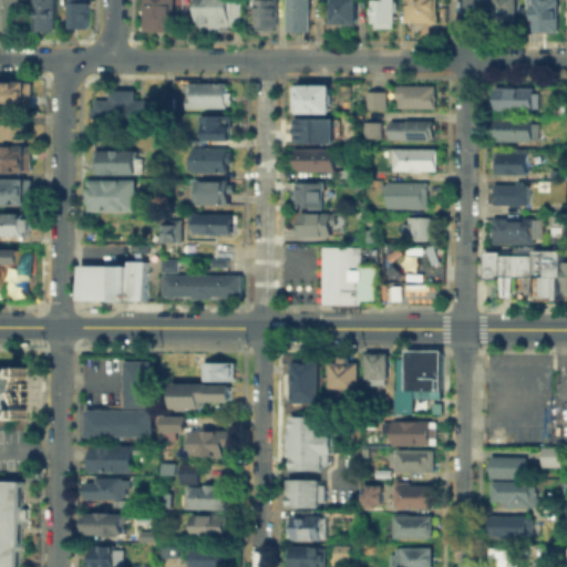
[(0,28),(0,0),(19,0),(19,28),(0,28)]
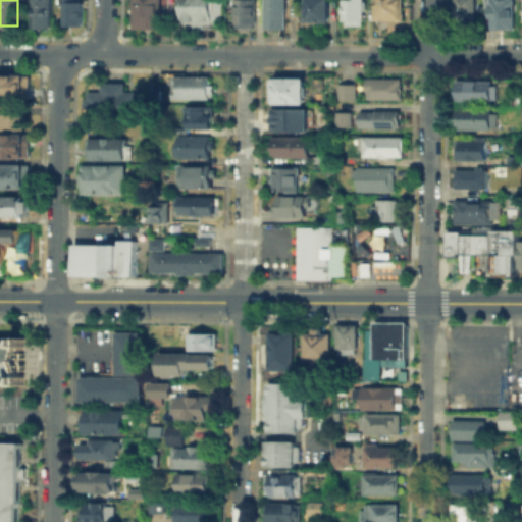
[(49,0),(49,25),(31,25),(31,0),(49,0)]
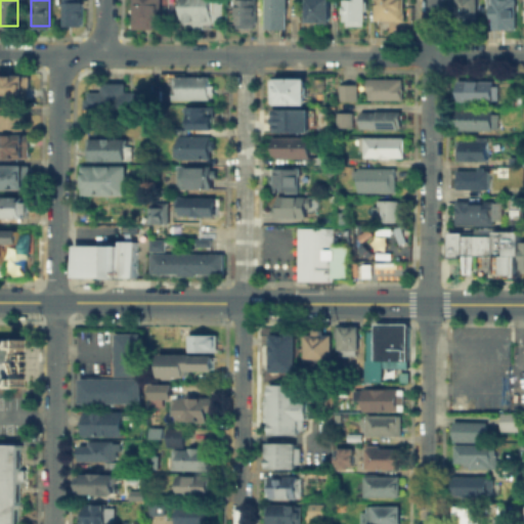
[(63,0),(80,0),(80,24),(63,24),(63,0)]
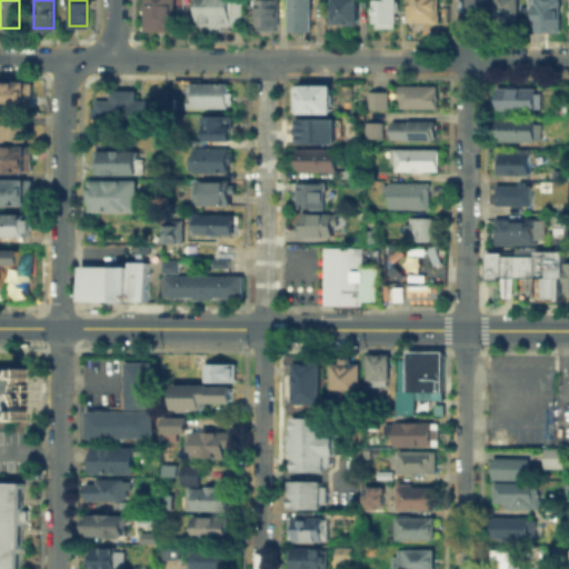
[(143,31),(143,0),(175,0),(175,31),(143,31)]
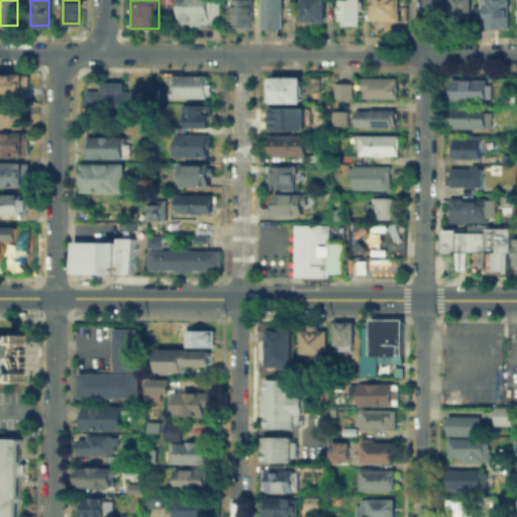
[(209,0),(209,27),(179,27),(179,0),(209,0)]
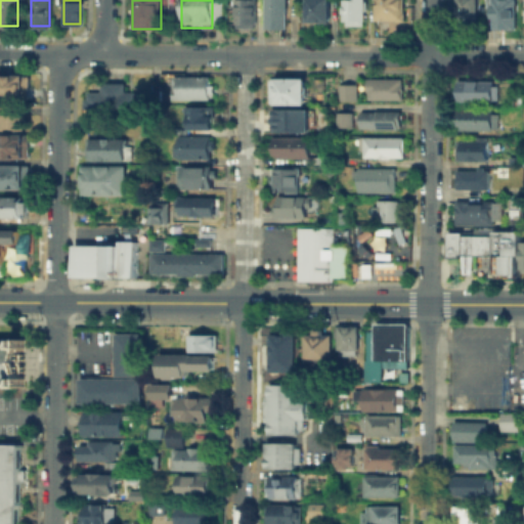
[(256,0),(256,28),(233,28),(233,0),(256,0)]
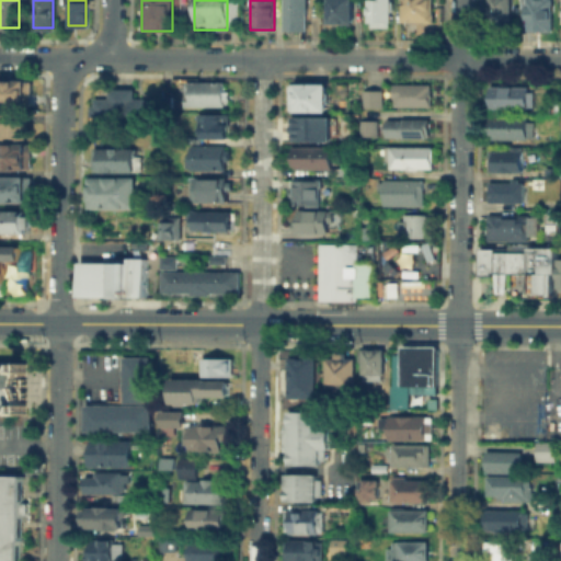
[(282,29),(282,0),(305,0),(305,29),(282,29)]
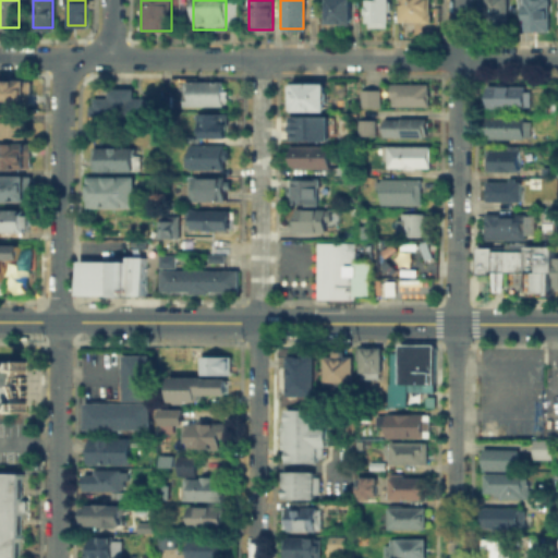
[(327,0),(349,0),(349,21),(327,21),(327,0)]
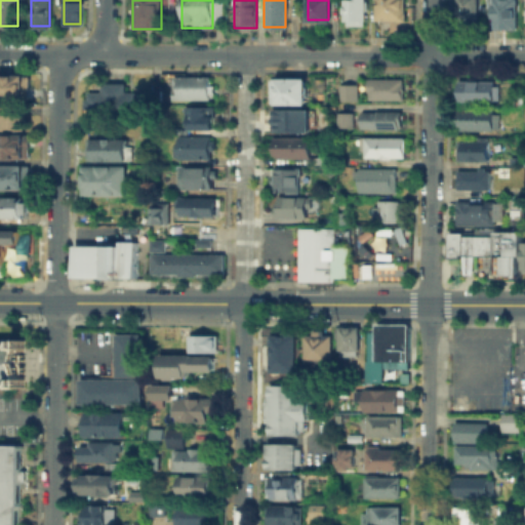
[(352,18),(344,18),(344,1),(352,1),(352,0),(365,0),(365,19),(352,18)]
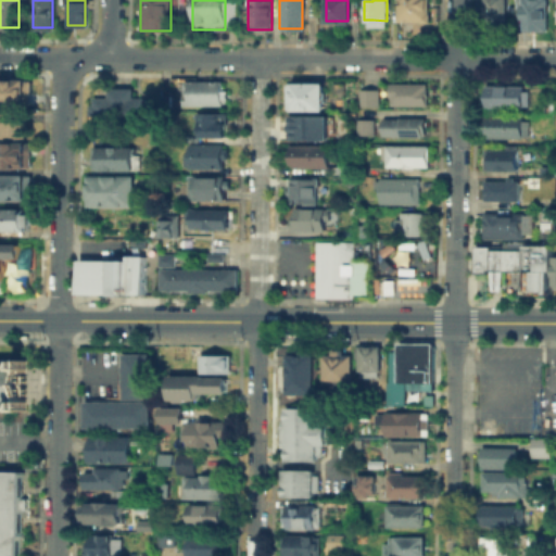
[(427,0),(427,21),(396,21),(396,0),(427,0)]
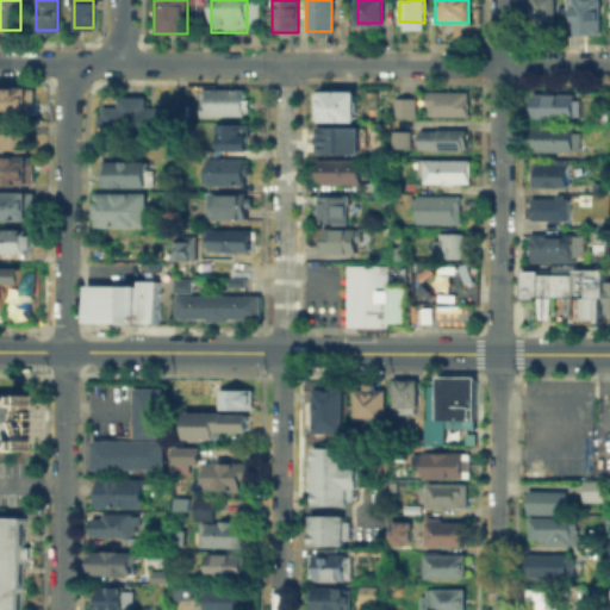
[(552,0),(552,31),(528,31),(528,0),(552,0)]
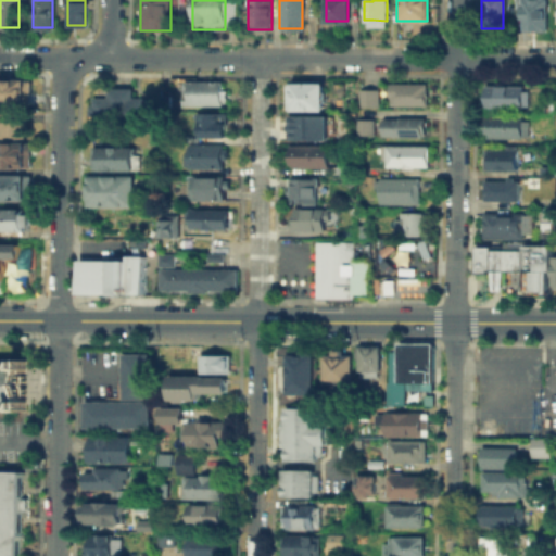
[(519,29),(519,0),(545,0),(545,29),(519,29)]
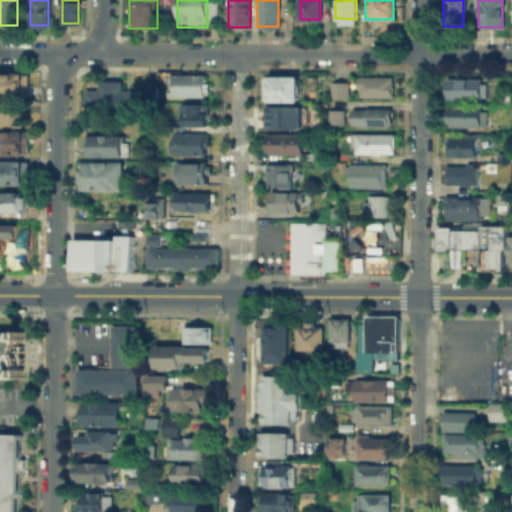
[(205,72),(205,96),(167,96),(167,72),(205,72)]
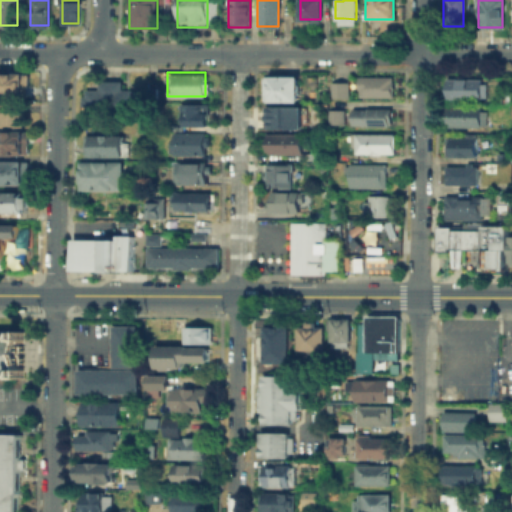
[(0,74),(27,75),(27,95),(0,95),(0,74)]
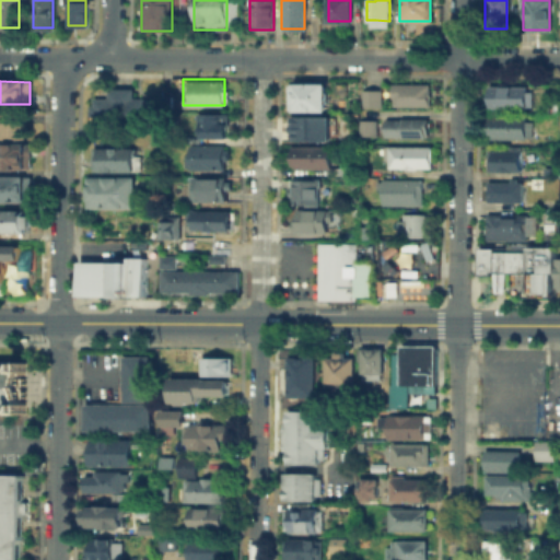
[(327,82),(327,111),(293,111),(293,108),(288,108),(288,84),(293,84),(293,81),(327,82)]
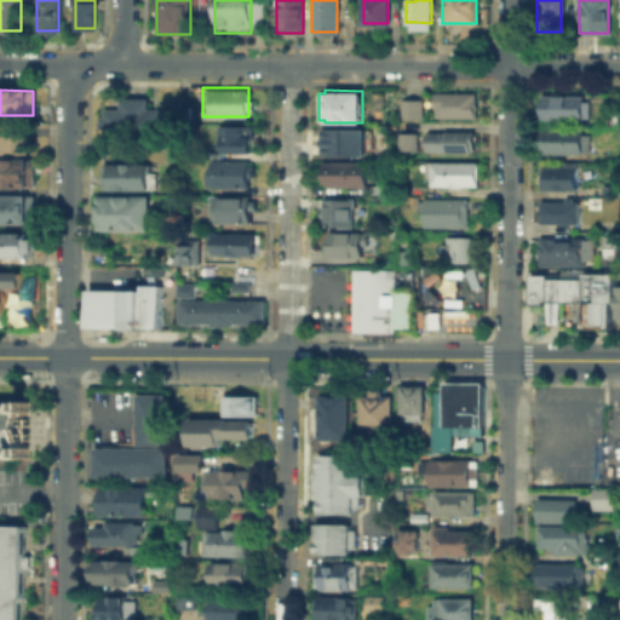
[(474,91),(474,116),(434,116),(434,91),(474,91)]
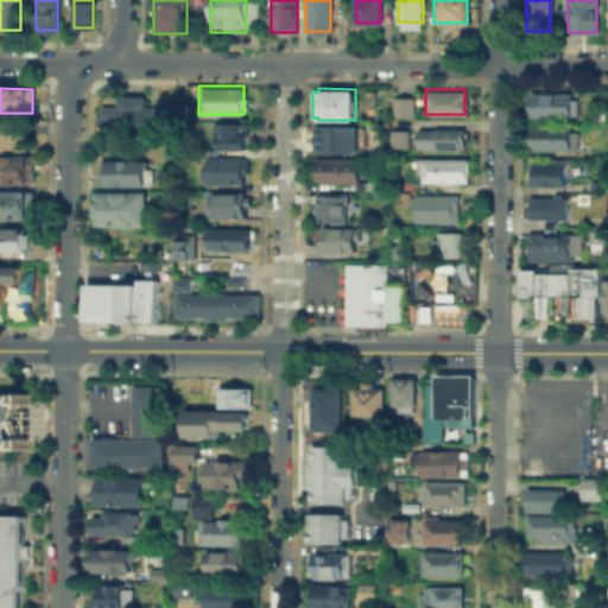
[(526,120),(526,92),(570,93),(570,120),(526,120)]
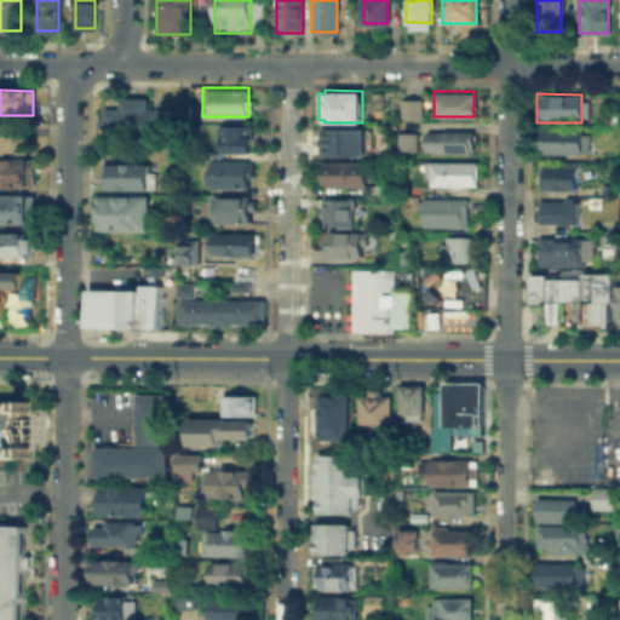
[(145,98),(145,108),(161,108),(161,136),(104,136),(104,127),(98,127),(98,115),(104,115),(104,108),(120,108),(120,98),(145,98)]
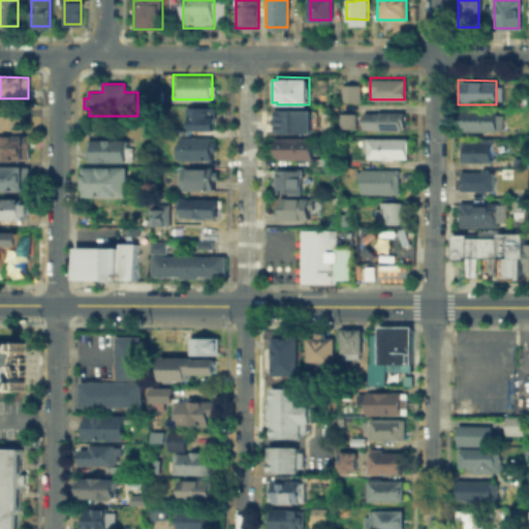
[(340,100),(340,84),(360,84),(360,100),(340,100)]
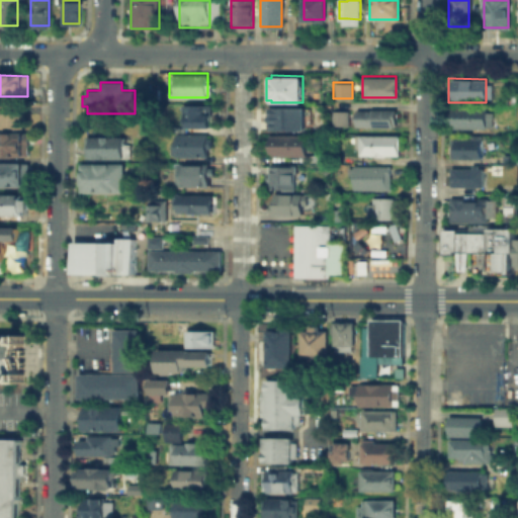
[(209,105),(209,124),(184,124),(184,105),(209,105)]
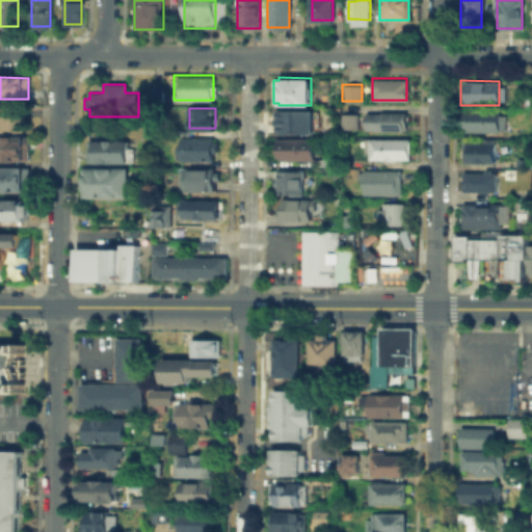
[(280,108),(310,108),(310,131),(280,130),(280,108)]
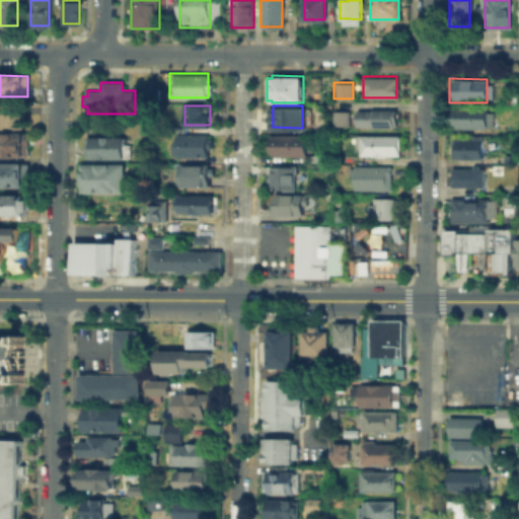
[(450,127),(450,107),(487,107),(487,128),(450,127)]
